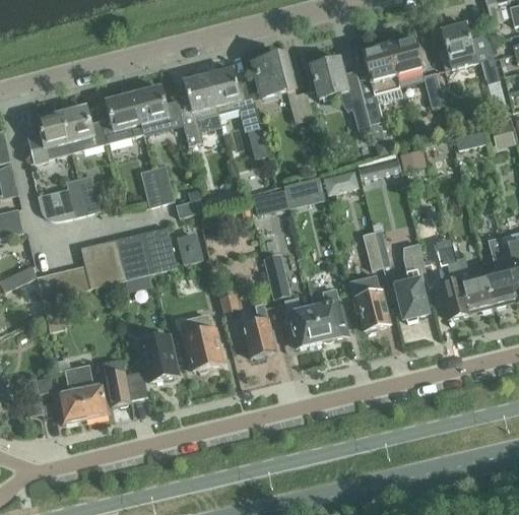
[(494,1),(484,3),(488,14),(497,12),(494,1)]
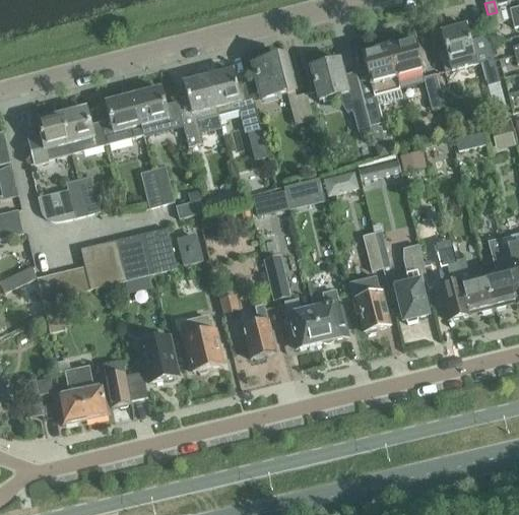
[(518,3),(503,8),(506,17),(518,13),(518,3)]
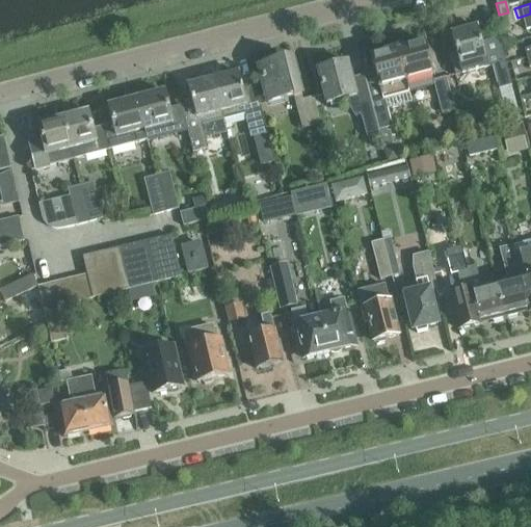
[(530,24),(530,14),(518,18),(520,27),(530,24)]
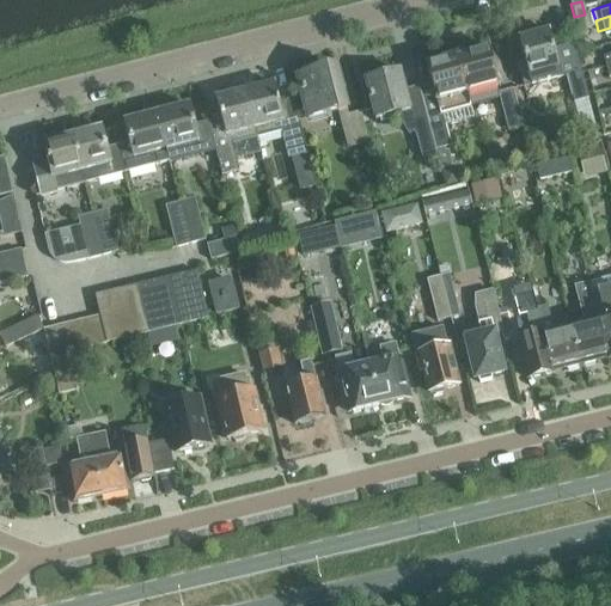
[(574,38),(554,44),(549,28),(519,35),(524,55),(517,57),(523,83),(566,72),(573,98),(588,93),(579,57),(574,38)]
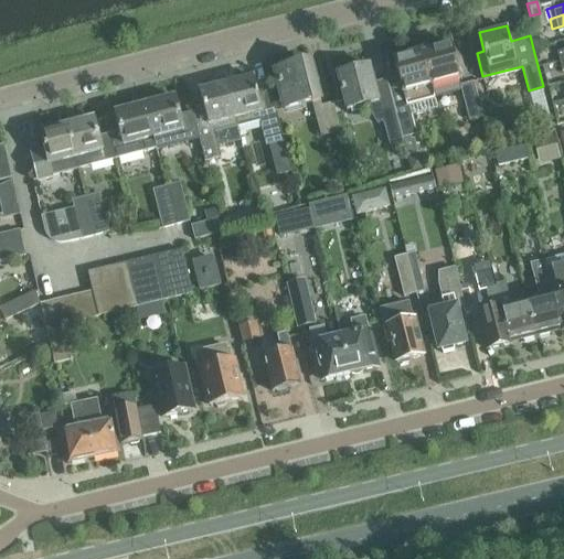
[(450,40),(423,47),(435,94),(460,87),(458,82),(461,81),(450,40)]
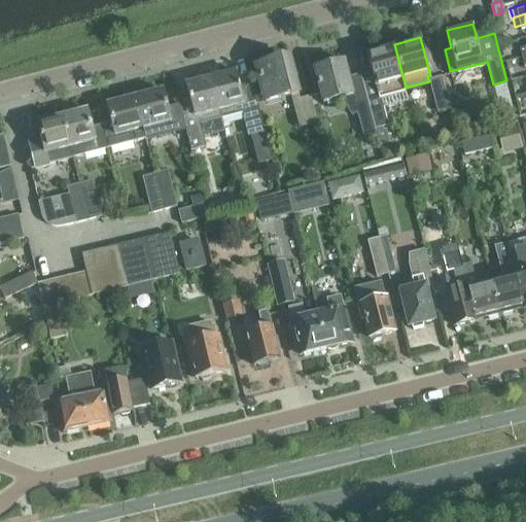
[(372,68),(360,71),(372,110),(376,126),(375,126),(375,129),(379,141),(389,138),(388,133),(386,126),(384,126),(383,124),(388,122),(385,108),(383,104),(409,97),(406,88),(394,44),(366,51),(372,68)]
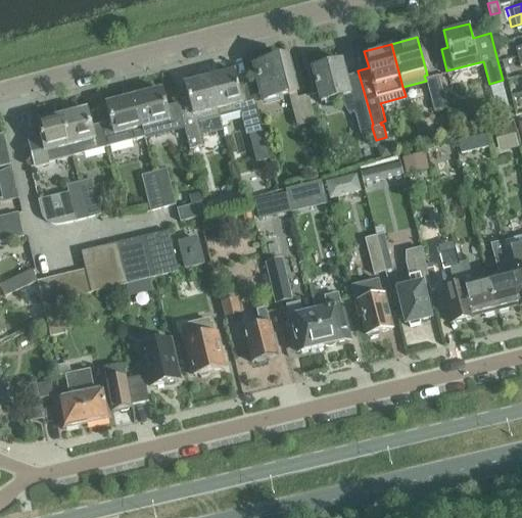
[(259,81),(250,83),(255,100),(264,97),(264,98),(288,91),(288,92),(296,90),(288,58),(280,60),(278,56),(254,63),(259,81)]
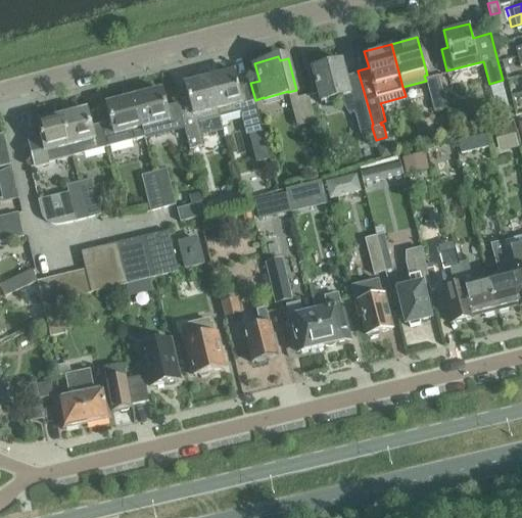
[(341,57),(312,65),(321,99),(335,95),(343,105),(349,112),(354,106),(356,112),(361,131),(372,128),(372,125),(373,125),(369,109),(358,71),(345,74),(341,57)]
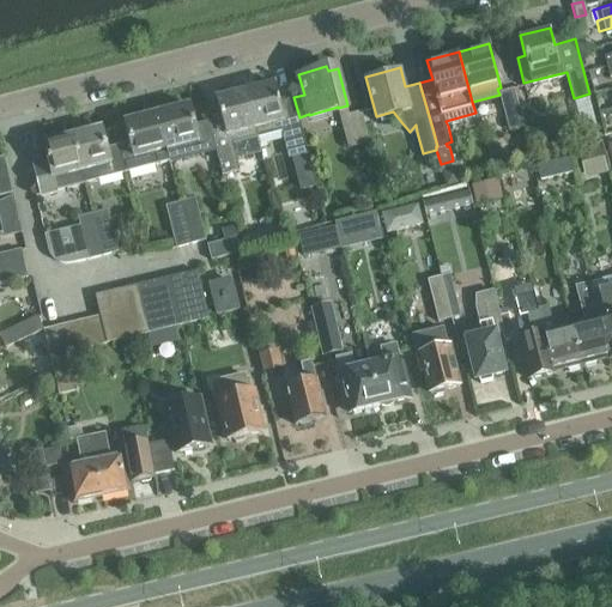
[(273,79),(244,87),(256,132),(283,126),(288,146),(291,145),(294,152),(308,149),(300,117),(294,97),(294,95),(291,95),(291,96),(278,98),(273,79)]
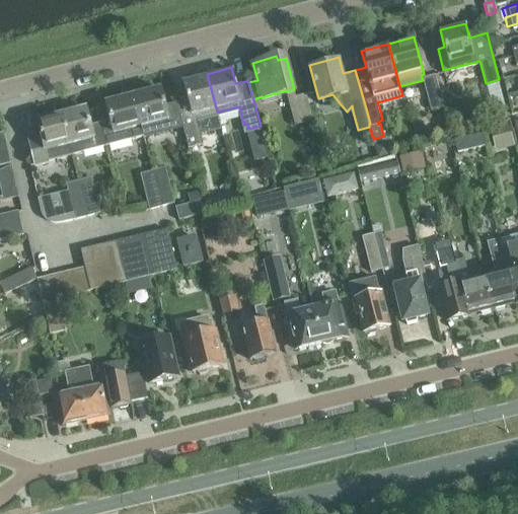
[(424,74),(421,75),(423,80),(427,95),(440,92),(434,71),(424,74)]
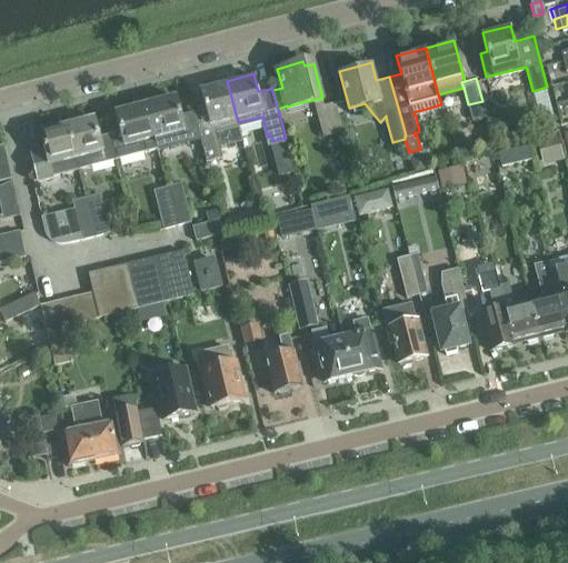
[(192,109),(199,134),(206,159),(217,156),(215,149),(220,147),(219,143),(242,137),(238,122),(227,81),(200,88),(205,106),(192,109)]
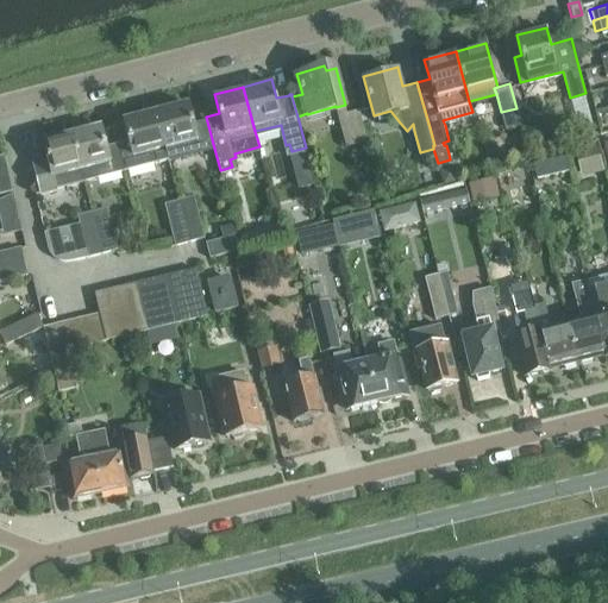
[(188,101),(155,110),(168,156),(213,144),(206,117),(193,120),(188,101)]
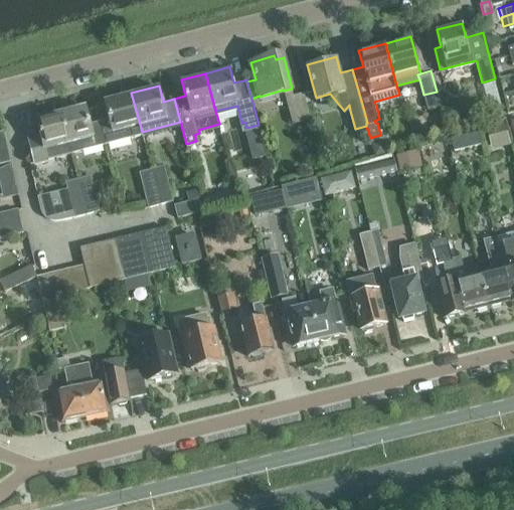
[(291,93),(299,120),(311,117),(303,90),(291,93)]
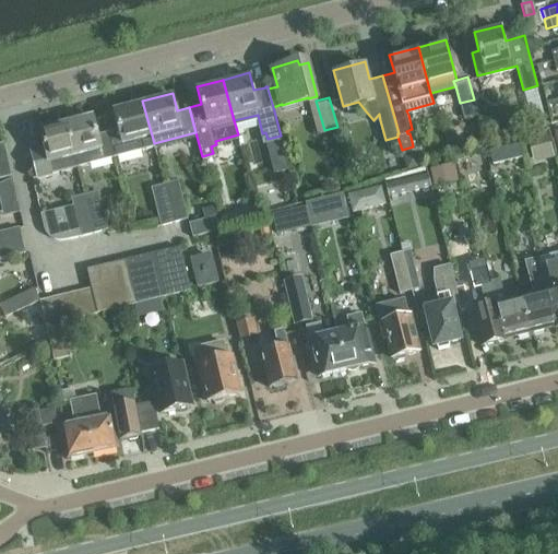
[(118,127),(107,130),(114,154),(154,143),(142,101),(113,108),(118,127)]
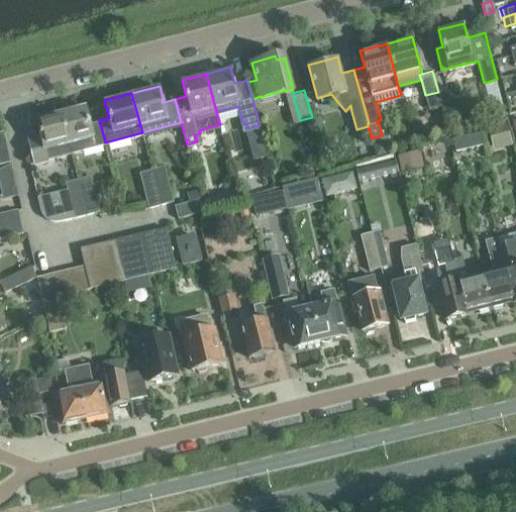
[(501,113),(498,104),(484,108),(486,117),(501,113)]
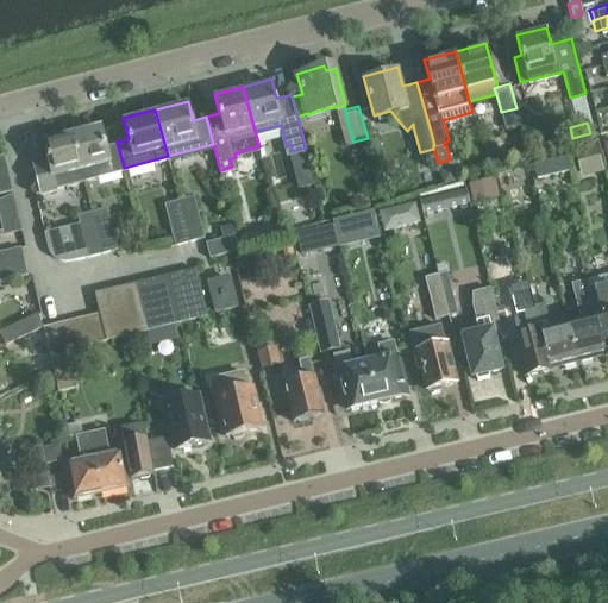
[(100,124),(71,132),(81,167),(80,167),(83,178),(124,168),(117,142),(106,144),(100,124)]
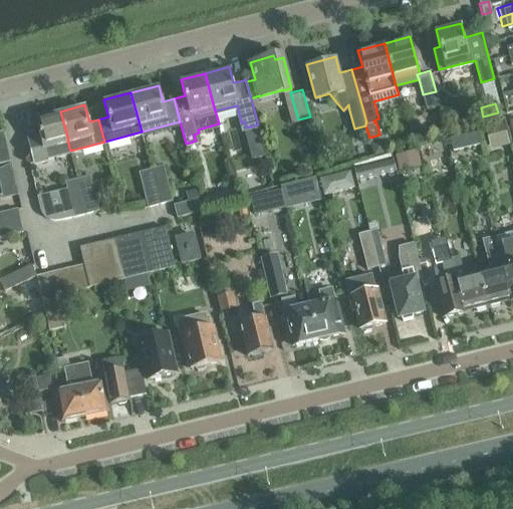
[(68,141),(60,111),(36,117),(40,134),(27,137),(34,162),(47,158),(45,147),(67,141),(68,141)]
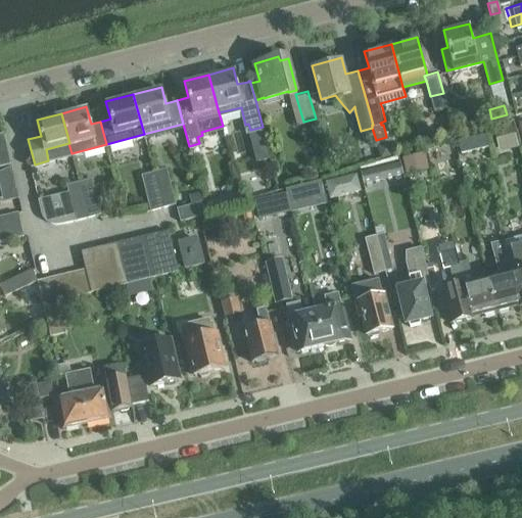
[(491,124),(499,149),(517,144),(511,119),(491,124)]
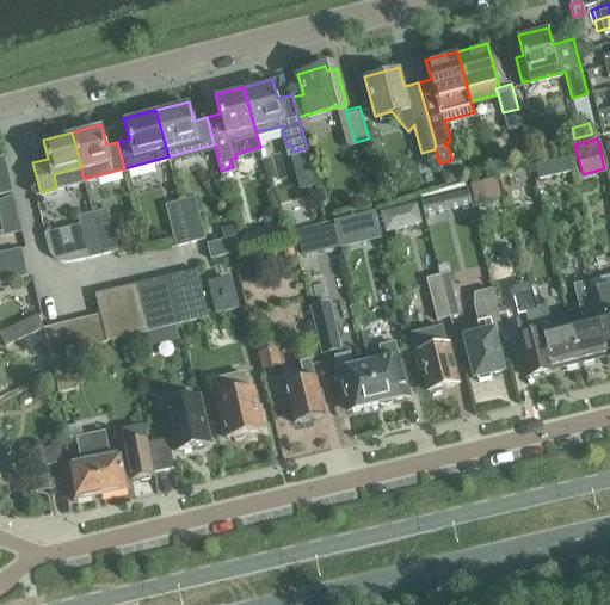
[(293,152),(290,152),(293,161),(309,156),(307,148),(293,152)]
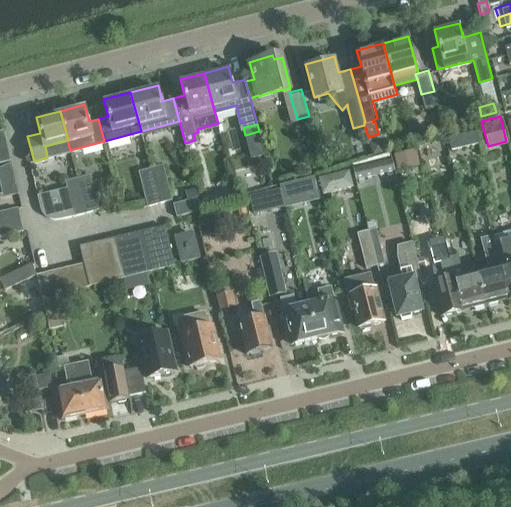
[(0,160),(10,158),(3,128),(0,128),(0,160)]
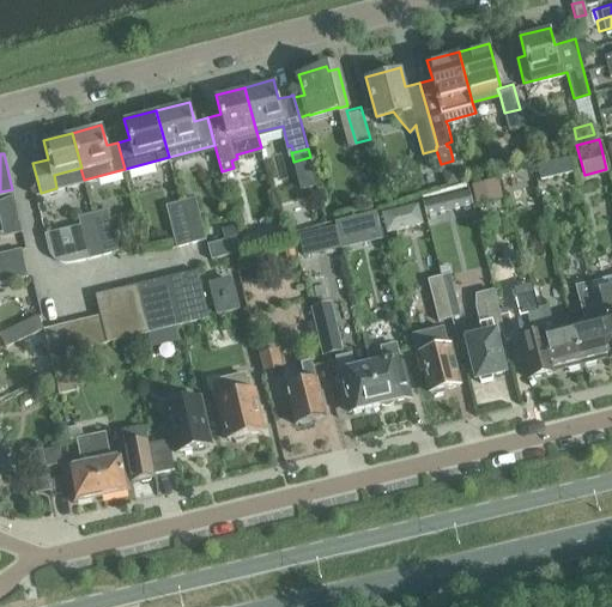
[(535,161),(539,176),(571,170),(569,153),(535,161)]
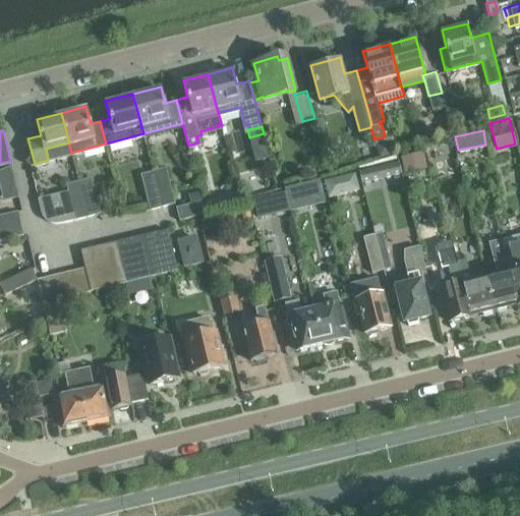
[(389,137),(376,141),(379,155),(393,152),(389,137)]
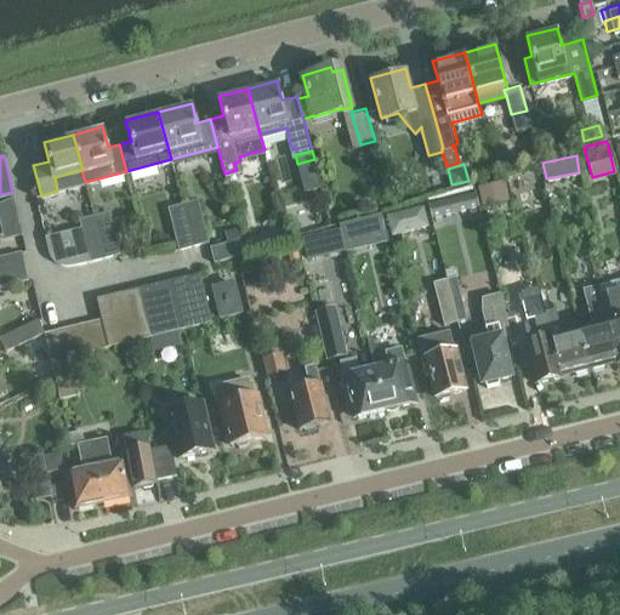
[(477,183),(481,201),(508,194),(504,177),(477,183)]
